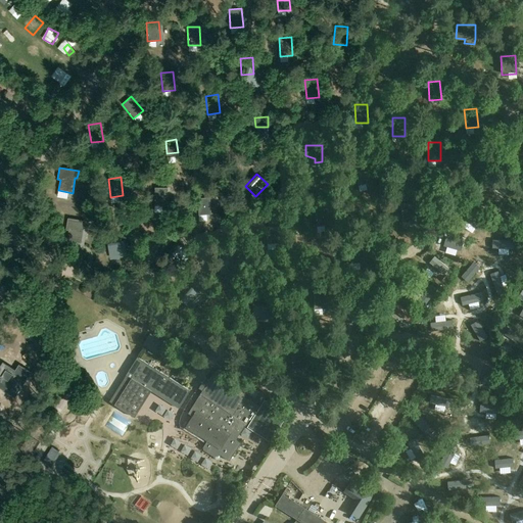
[(155,201),(167,201),(167,180),(154,180),(155,201)]
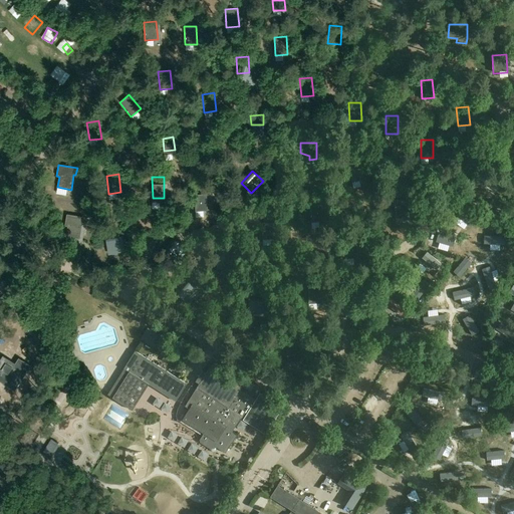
[(195,207),(206,206),(205,189),(195,190),(195,207)]
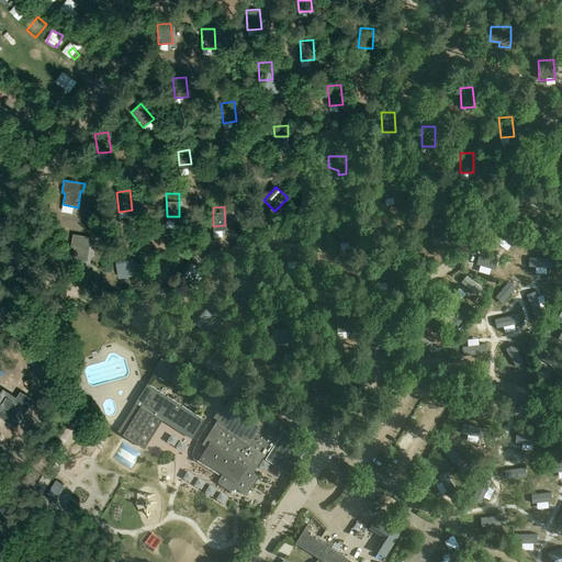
[(448,221),(430,221),(430,233),(441,236),(441,239),(449,238),(448,221)]
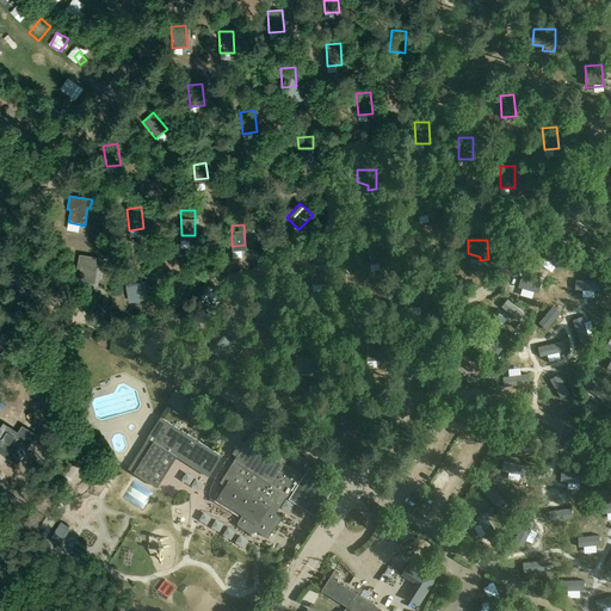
[(386,244),(366,245),(366,258),(378,260),(378,264),(387,264),(386,244)]
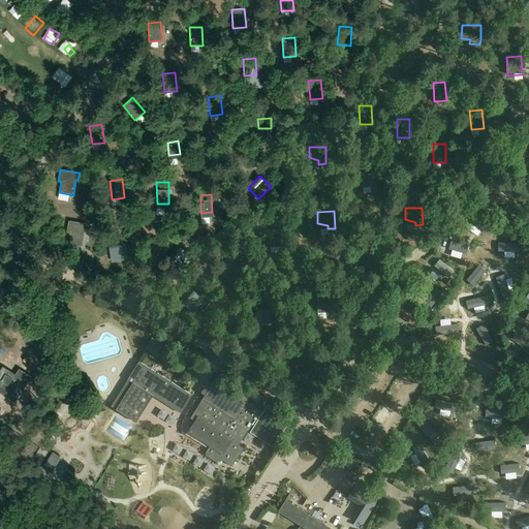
[(471,214),(468,219),(477,224),(480,219),(471,214)]
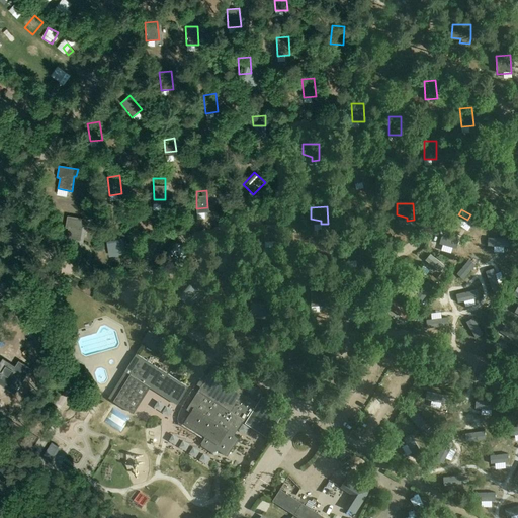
[(67,217),(65,228),(68,229),(67,239),(80,241),(83,227),(85,227),(86,219),(67,217)]
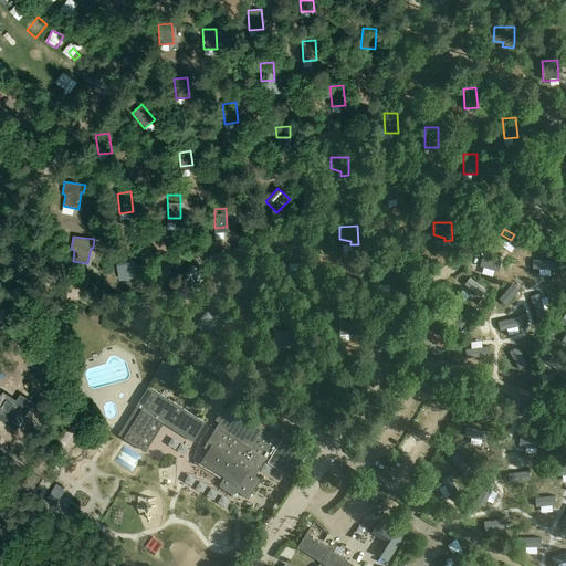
[(304,245),(286,247),(287,258),(297,261),(297,264),(305,263),(304,245)]
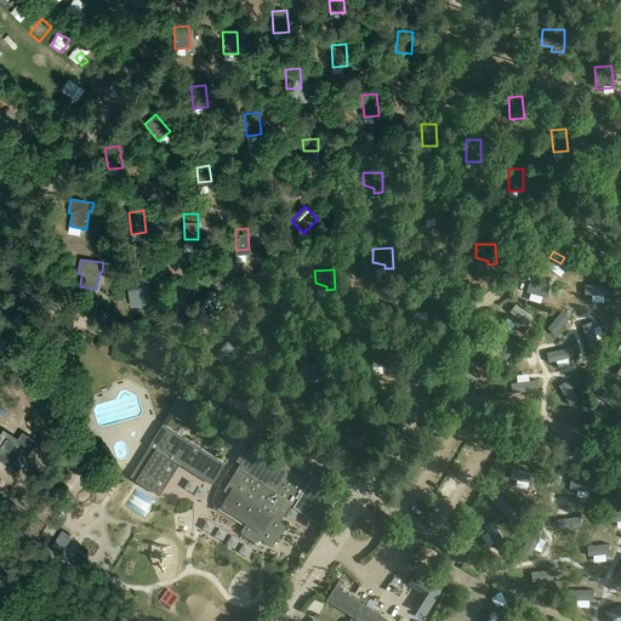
[(535,277),(530,284),(543,292),(548,285),(535,277)]
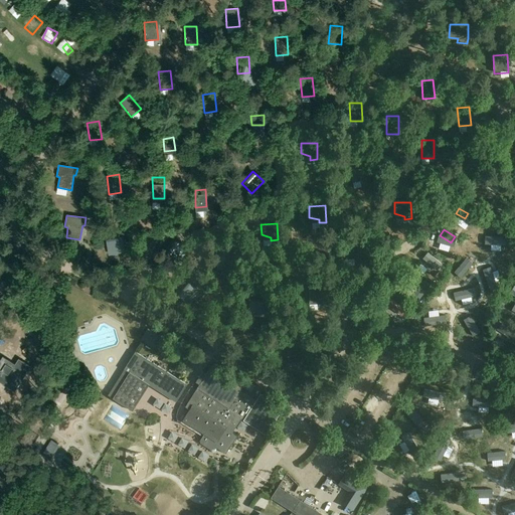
[(472,251),(480,254),(486,234),(479,232),(472,251)]
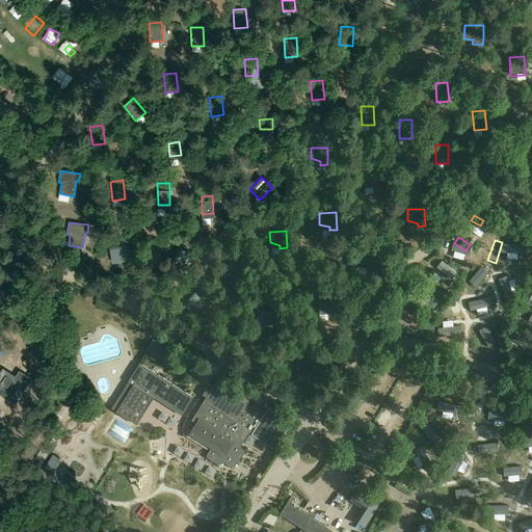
[(118,242),(106,244),(106,254),(118,253),(118,242)]
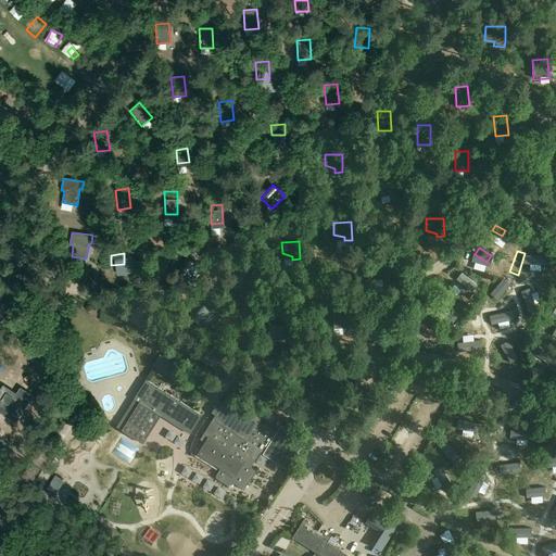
[(189,258),(178,274),(188,280),(194,275),(198,277),(203,269),(189,258)]
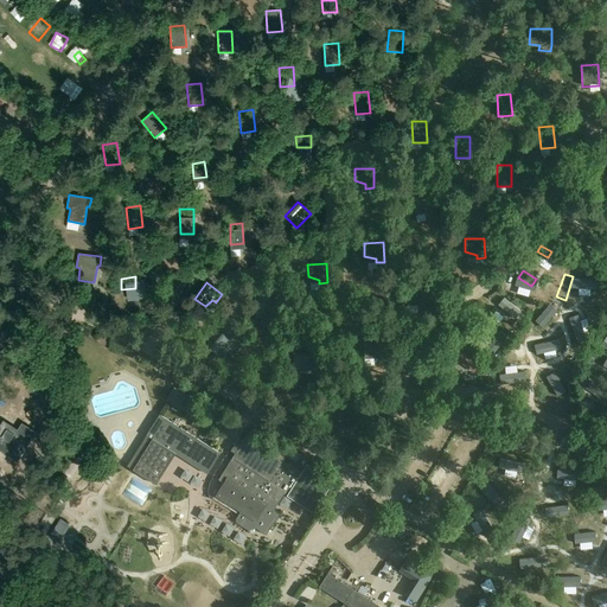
[(423,286),(404,287),(406,299),(416,302),(417,306),(425,305),(423,286)]
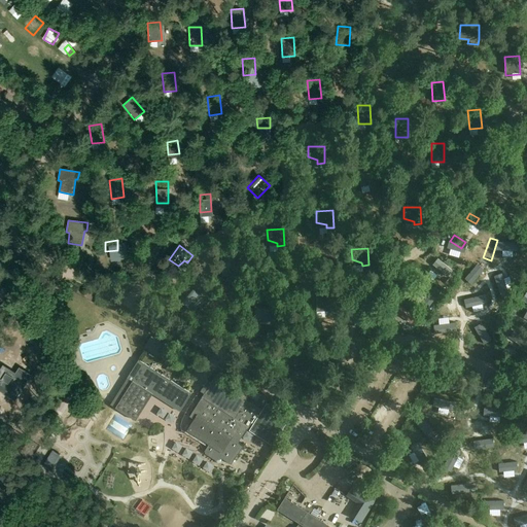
[(241,249),(224,250),(225,260),(235,264),(236,267),(242,266),(241,249)]
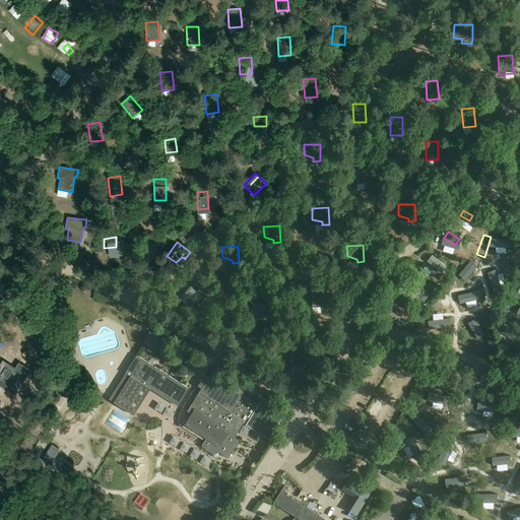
[(506,270),(513,272),(519,253),(512,251),(506,270)]
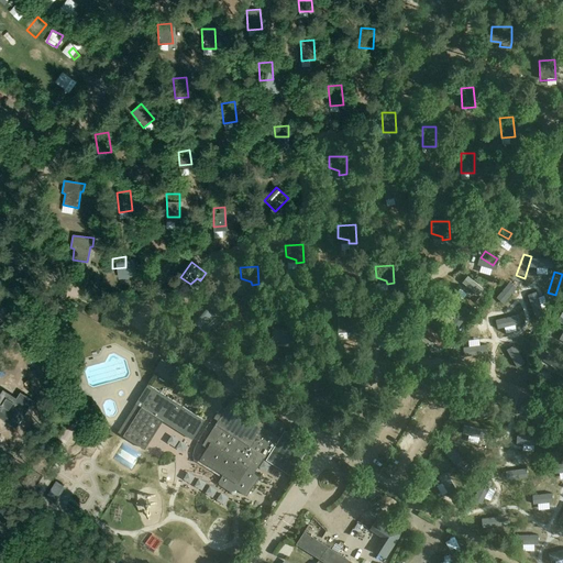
[(474,294),(482,287),(468,273),(462,280),(474,294)]
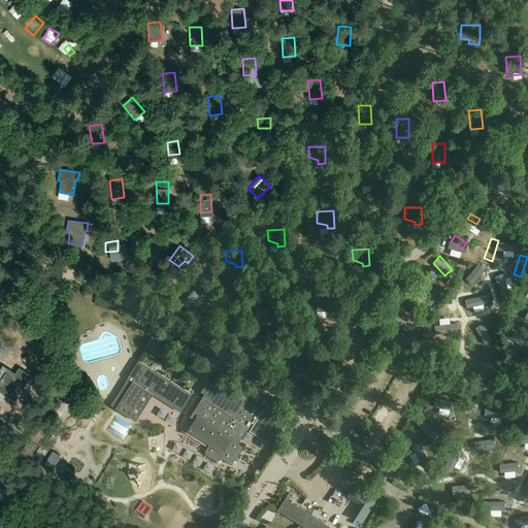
[(464,287),(471,289),(479,269),(471,266),(464,287)]
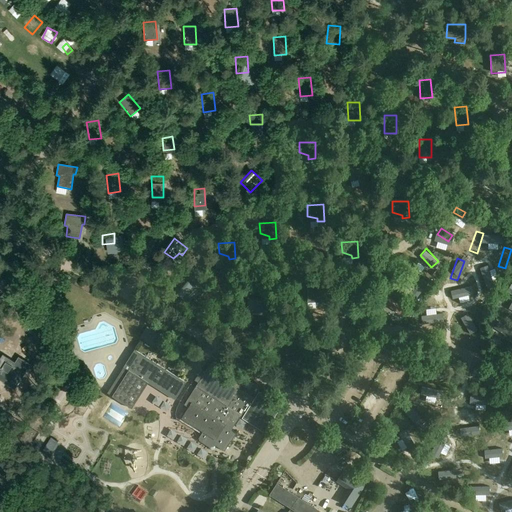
[(413,265),(421,270),(425,265),(416,259),(413,265)]
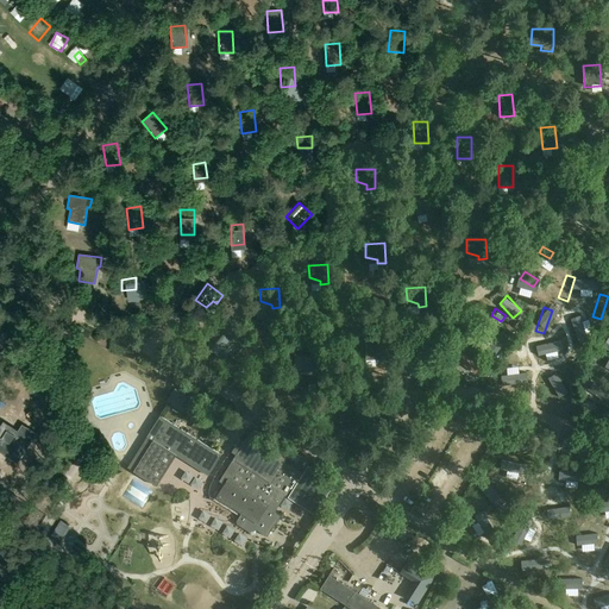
[(570,349),(578,352),(585,328),(577,326),(570,349)]
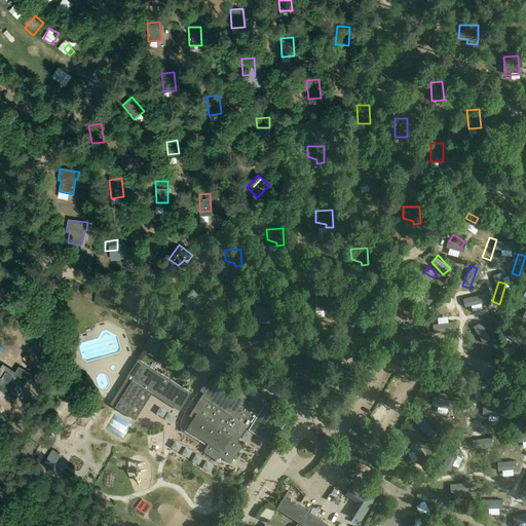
[(192,286),(181,298),(192,308),(203,296),(192,286)]
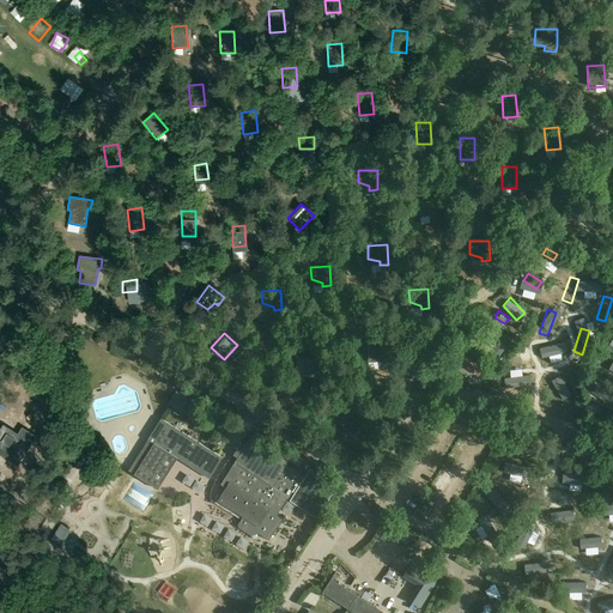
[(383,343),(364,344),(364,356),(376,359),(376,363),(384,363),(383,343)]
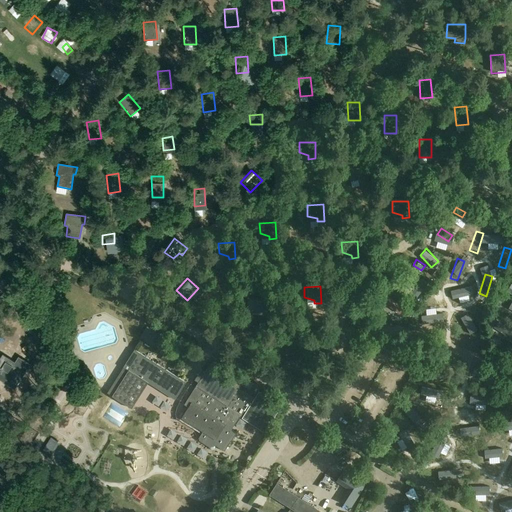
[(432,305),(440,308),(446,288),(438,286),(432,305)]
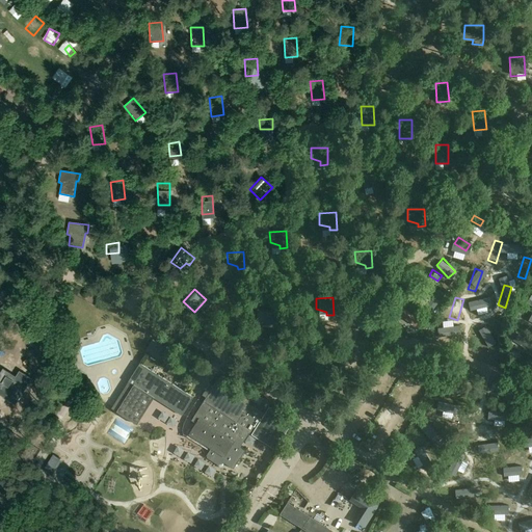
[(269,300),(253,302),(255,313),(264,315),(265,318),(272,317),(269,300)]
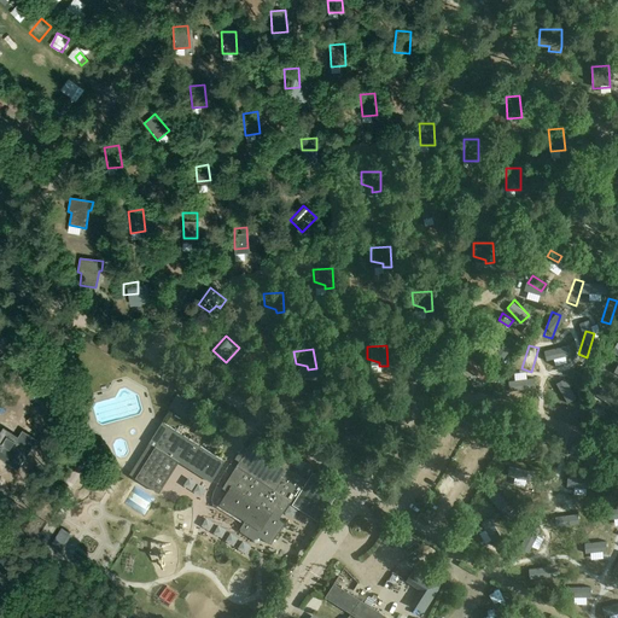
[(484,360),(481,365),(488,369),(491,363),(484,360)]
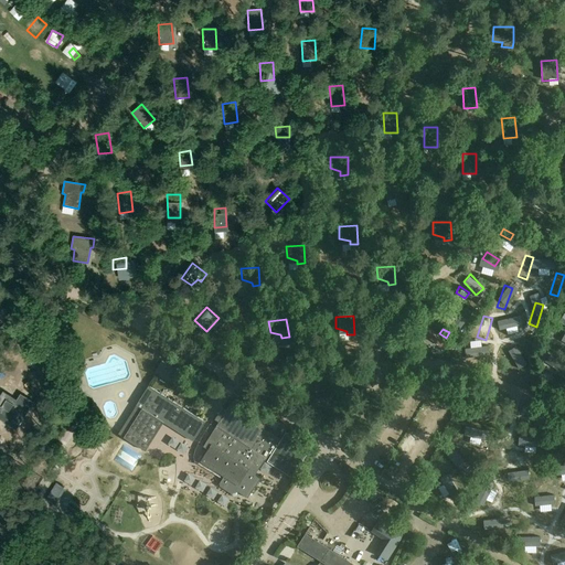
[(508,354),(515,356),(523,336),(514,332),(508,354)]
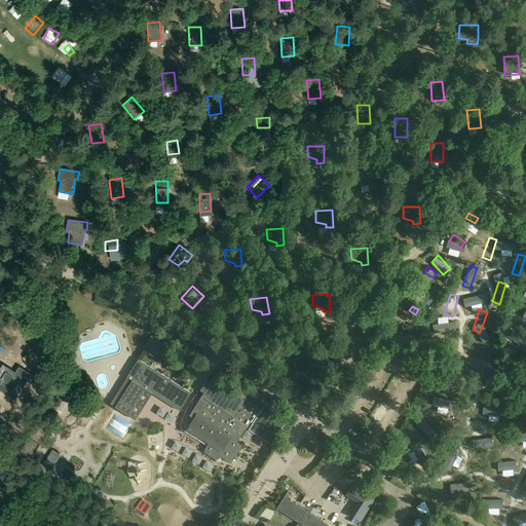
[(525,337),(511,327),(506,334),(522,344),(525,337)]
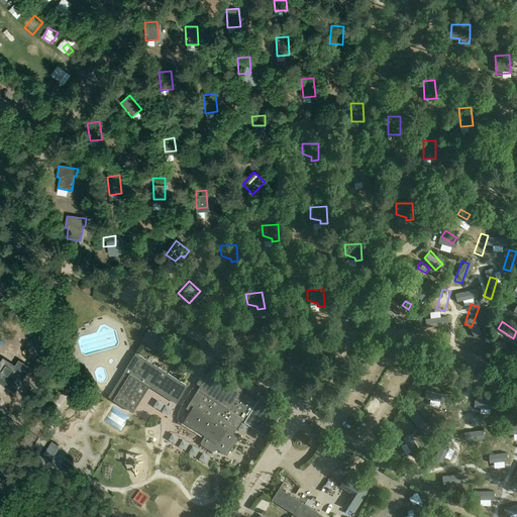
[(467,339),(463,346),(482,355),(485,348),(467,339)]
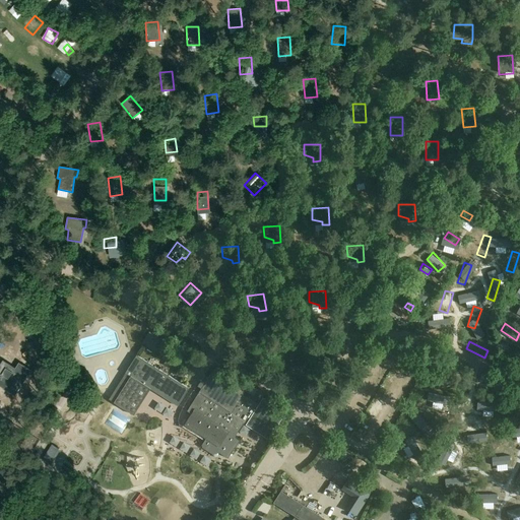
[(379,353),(385,358),(389,351),(383,347),(379,353)]
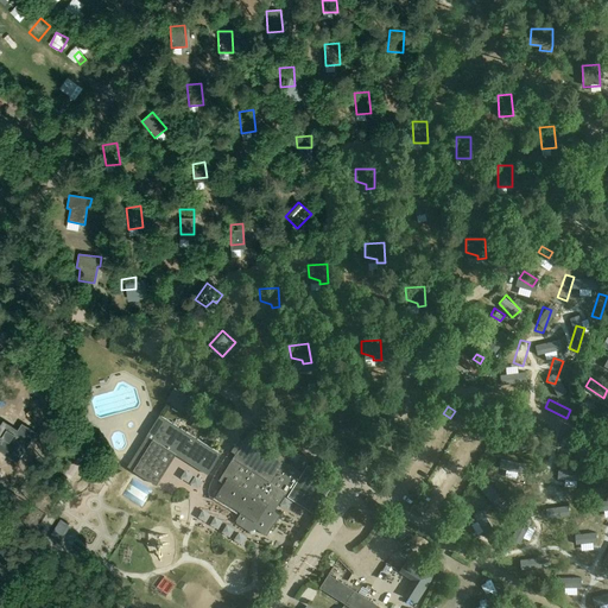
[(355,409),(336,410),(336,423),(348,425),(348,429),(356,429),(355,409)]
